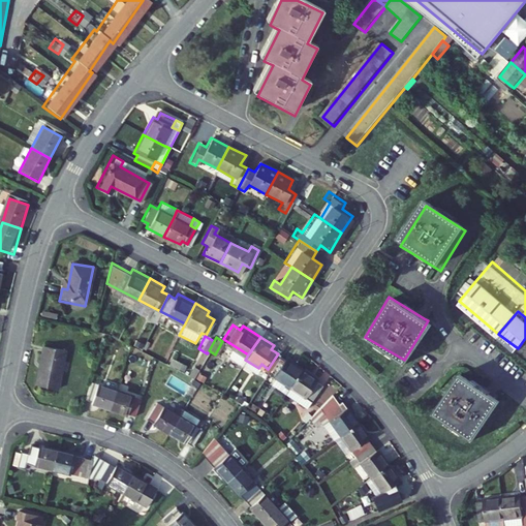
[(58,389),(65,351),(43,347),(35,384),(58,389)]
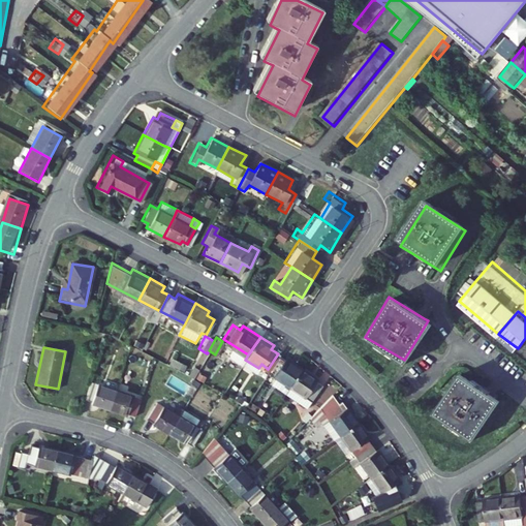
[(288,354),(285,359),(278,353),(268,369),(277,374),(272,381),(284,391),(289,381),(303,364),(288,354)]
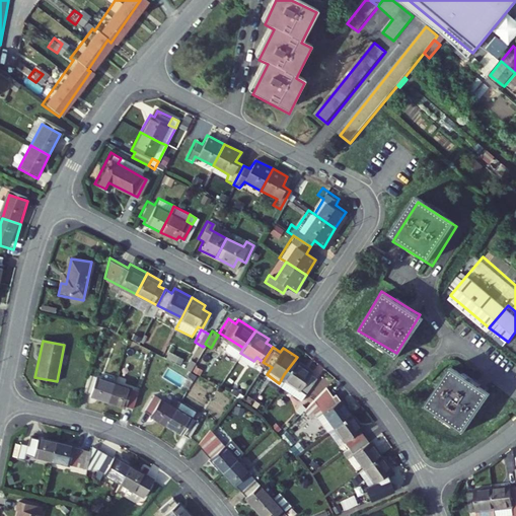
[(307,368),(309,365),(297,357),(284,374),(305,389),(315,373),(307,368)]
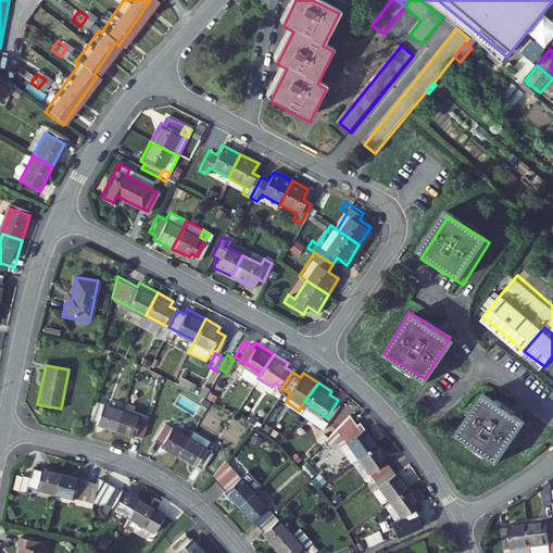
[(503,457),(528,415),(524,412),(485,388),(460,430),(503,457)]
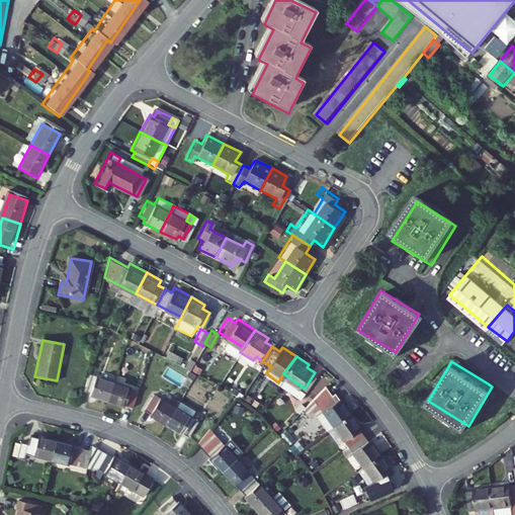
[(116,379),(90,371),(86,387),(94,390),(92,394),(110,399),(116,379)]
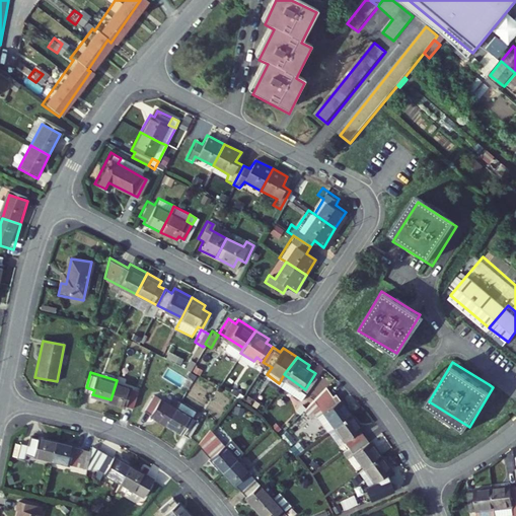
[(136,403),(141,387),(117,380),(111,399),(128,404),(130,400),(136,403)]
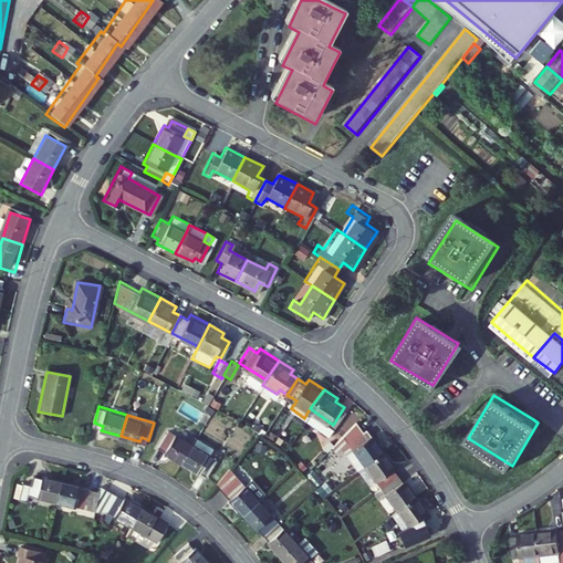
[(362,427),(340,445),(357,468),(367,461),(384,448),(372,431),(367,434),(362,427)]
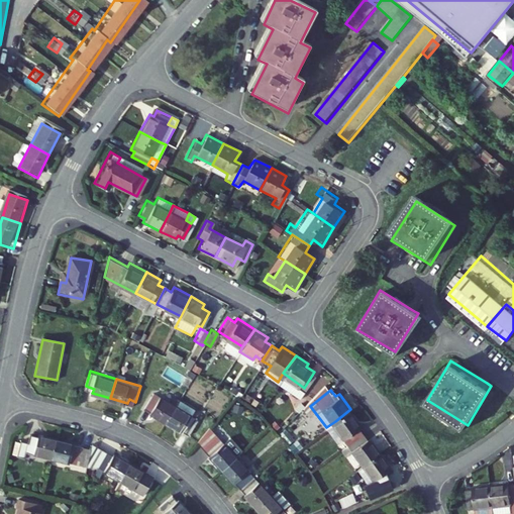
[(156,409),(153,414),(169,423),(179,405),(156,392),(148,406),(156,409)]
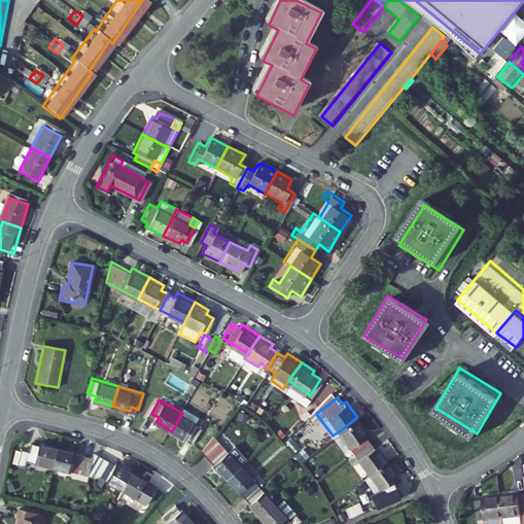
[(185,406),(182,413),(172,431),(188,441),(191,435),(198,440),(205,425),(198,421),(202,415),(185,406)]
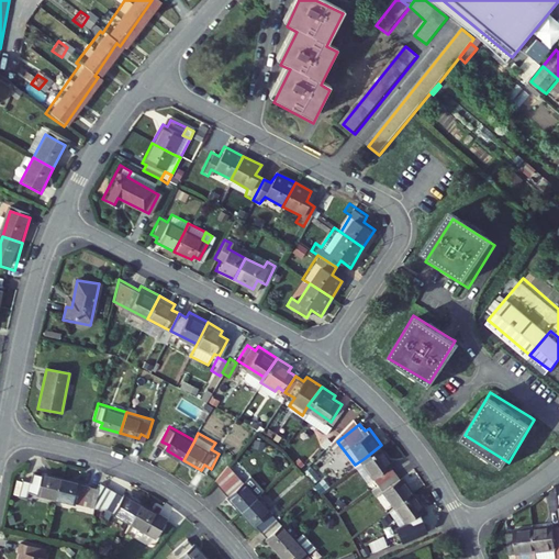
[(389,461),(392,458),(381,445),(365,458),(380,479),(394,468),(389,461)]
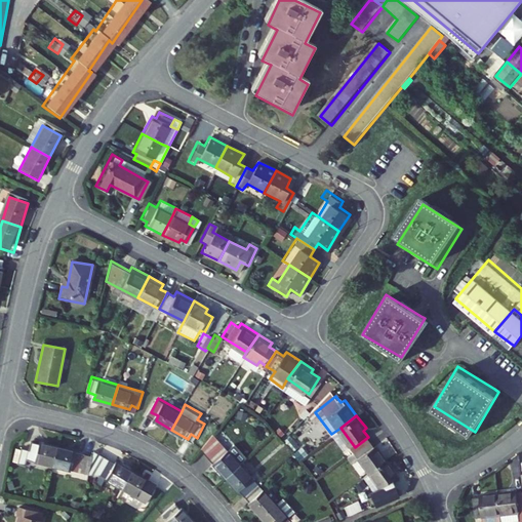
[(216,460),(213,464),(227,477),(242,464),(243,463),(247,458),(233,444),(229,449),(214,434),(204,446),(216,460)]
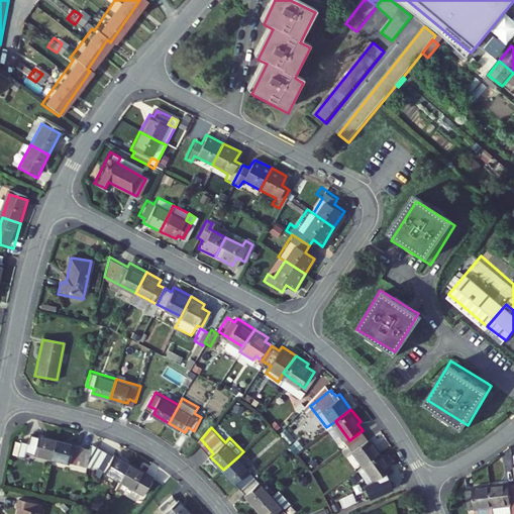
[(370,433),(366,435),(363,430),(349,440),(366,459),(381,447),(370,433)]
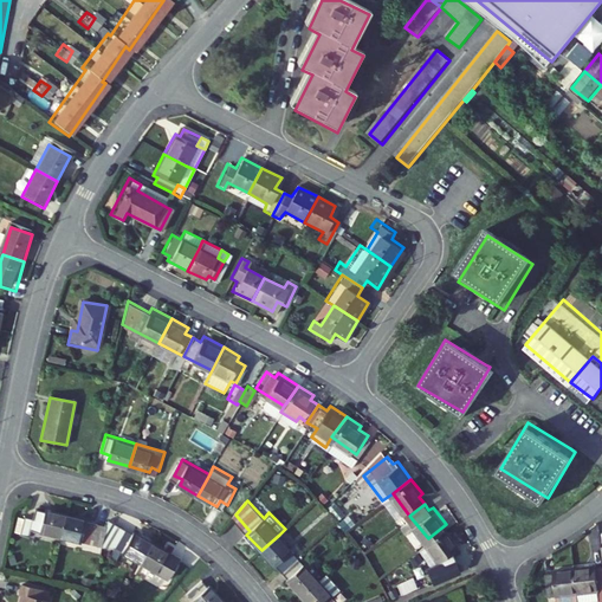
[(41,523),(32,520),(28,538),(38,541),(39,535),(70,542),(75,518),(54,513),(53,517),(44,515),(41,523)]
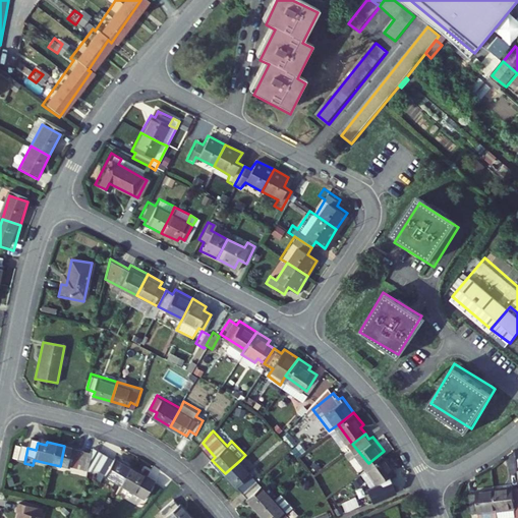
[(83,453),(82,450),(64,446),(60,466),(95,474),(96,467),(99,457),(83,453)]
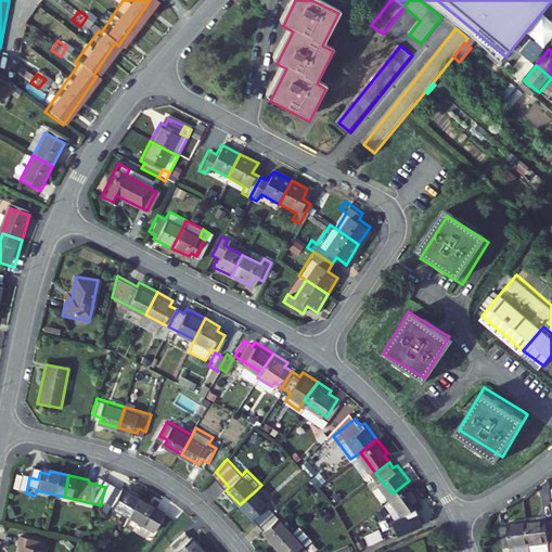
[(129,491),(107,479),(105,487),(102,498),(138,517),(149,498),(132,488),(129,491)]
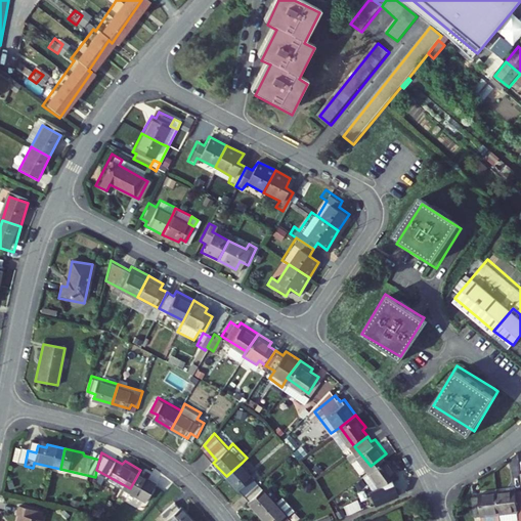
[(393,470),(396,467),(386,453),(371,466),(364,470),(376,484),(381,481),(385,486),(398,476),(393,470)]
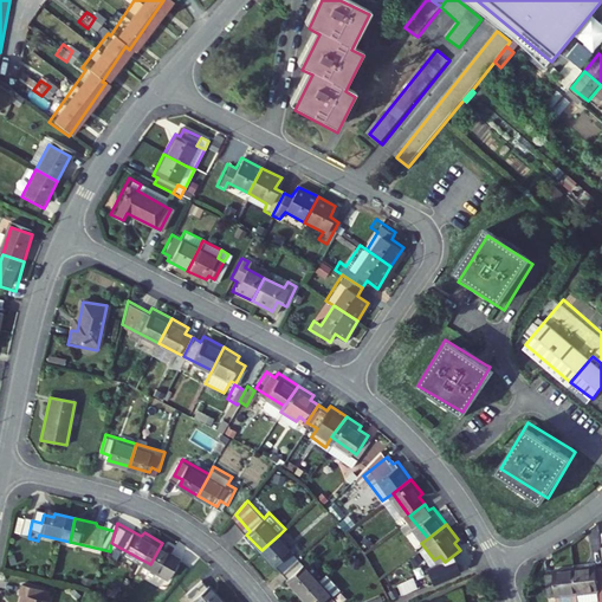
[(274,564),(278,562),(285,569),(298,556),(279,535),(261,550),(274,564)]
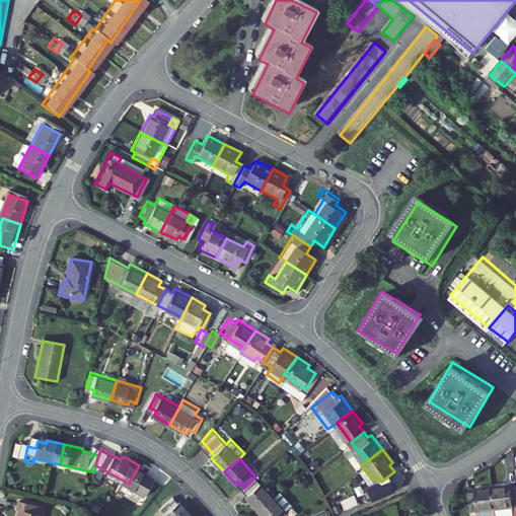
[(153,478),(156,475),(139,465),(129,484),(150,496),(159,482),(153,478)]
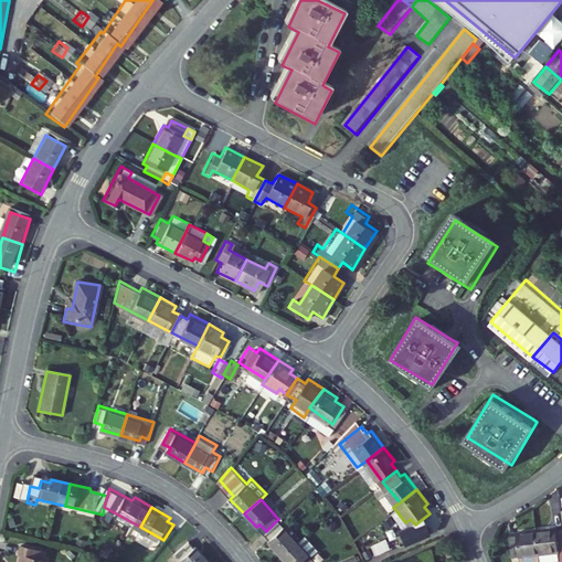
[(272,537),(268,539),(284,555),(299,540),(278,519),(266,531),(272,537)]
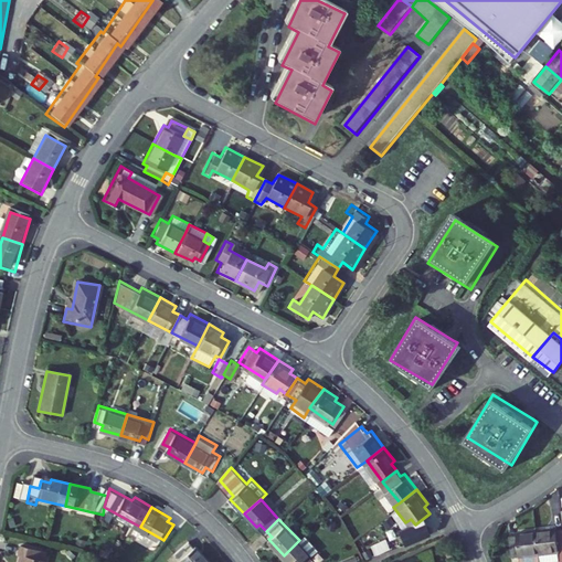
[(561,529),(545,531),(548,557),(549,561),(561,561),(561,529)]
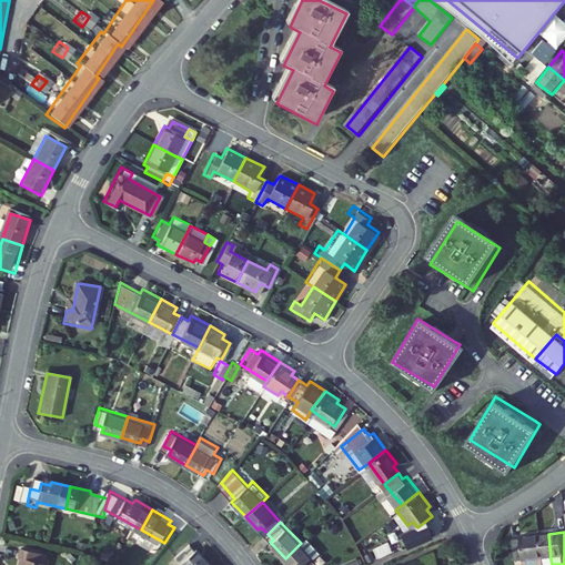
[(531,540),(524,541),(526,562),(533,562),(533,564),(552,564),(551,560),(548,534),(531,535),(531,540)]
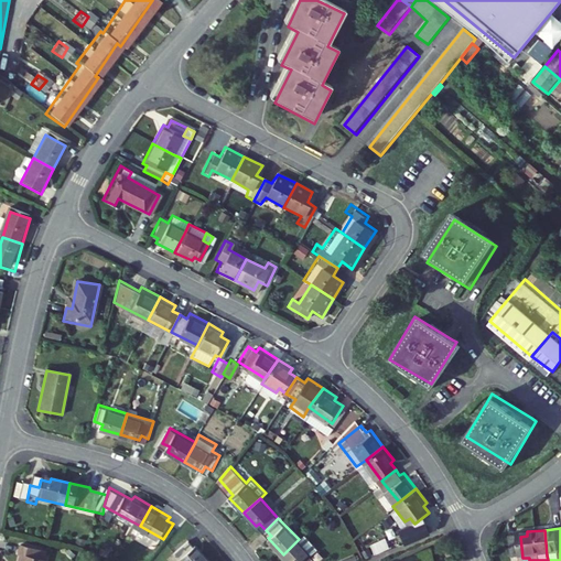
[(316,560),(317,559),(299,539),(283,554),(289,560),(316,560)]
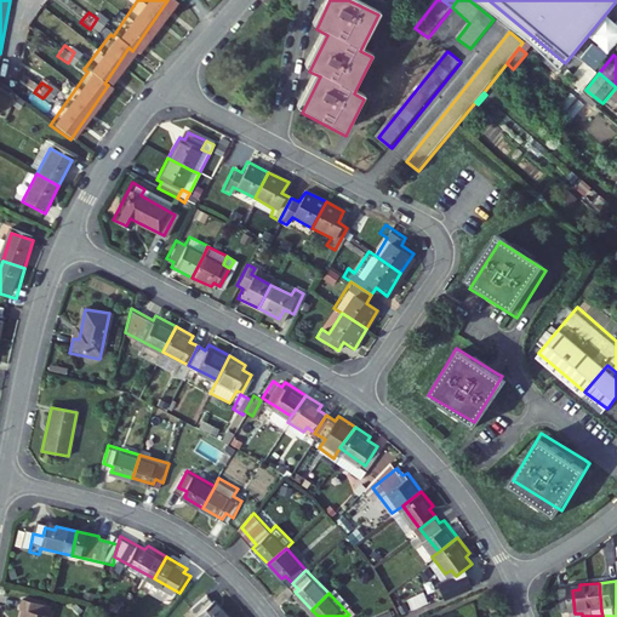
[(213,598),(198,611),(201,616),(235,616),(226,603),(221,606),(213,598)]
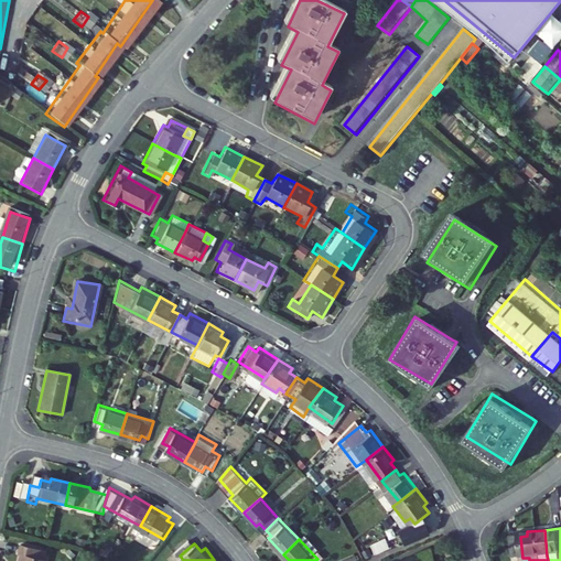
[(27,559),(30,560),(52,560),(54,554),(30,548),(27,559)]
